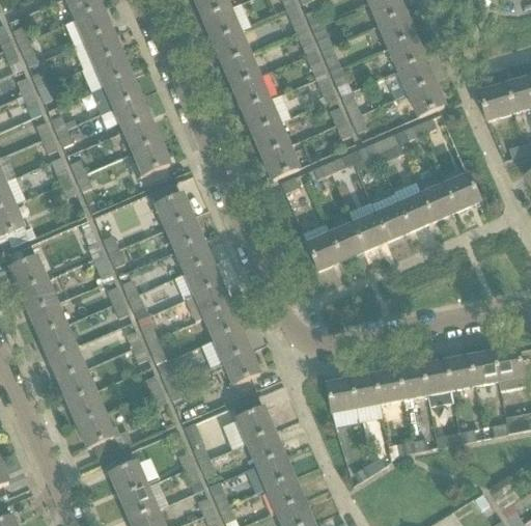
[(68,0),(76,19),(102,7),(98,0),(68,0)]
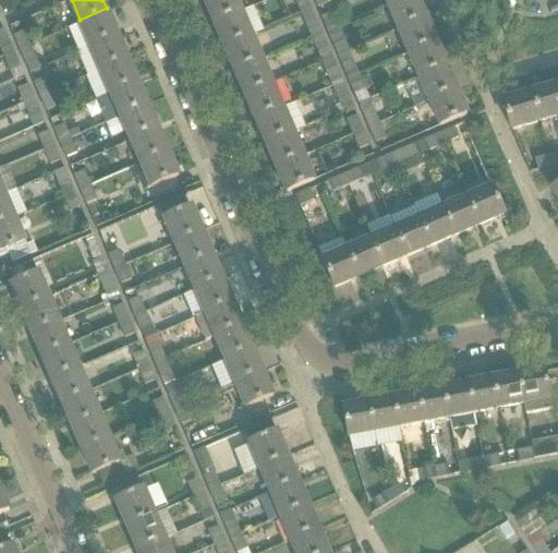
[(206,0),(214,20),(241,8),(238,0),(206,0)]
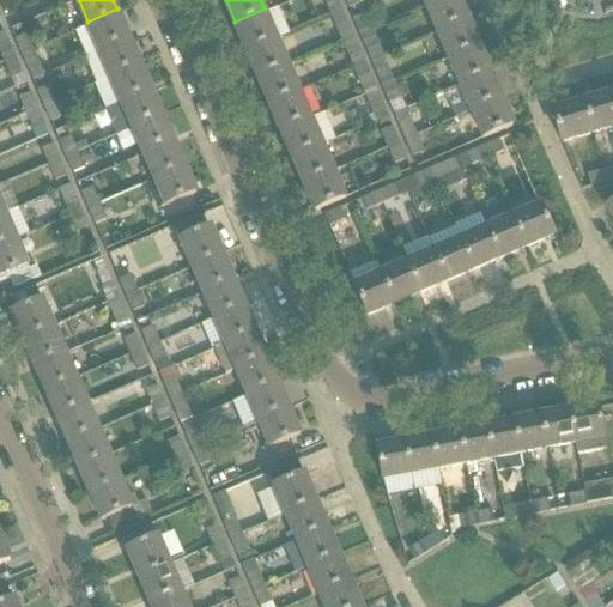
[(431,0),(426,2),(437,29),(467,16),(460,0),(431,0)]
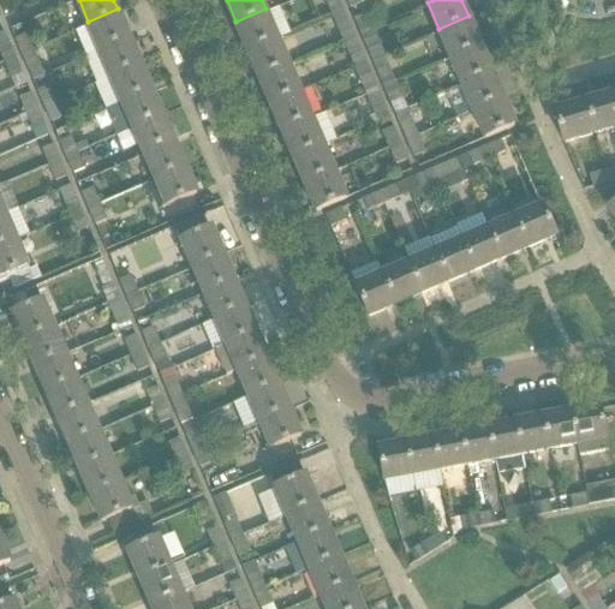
[(347,17),(341,3),(330,7),(336,22),(347,17)]
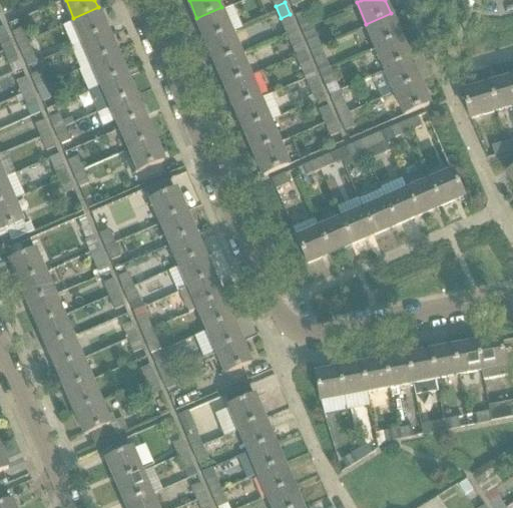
[(73,18),(62,23),(71,44),(82,40),(107,29),(98,7),(73,18)]
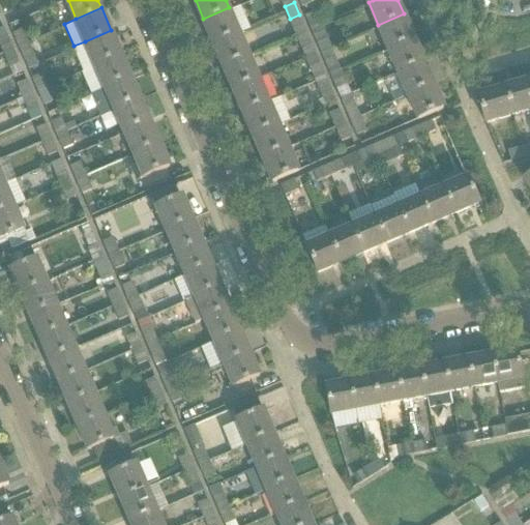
[(203,19),(213,41),(238,30),(229,7),(203,19)]
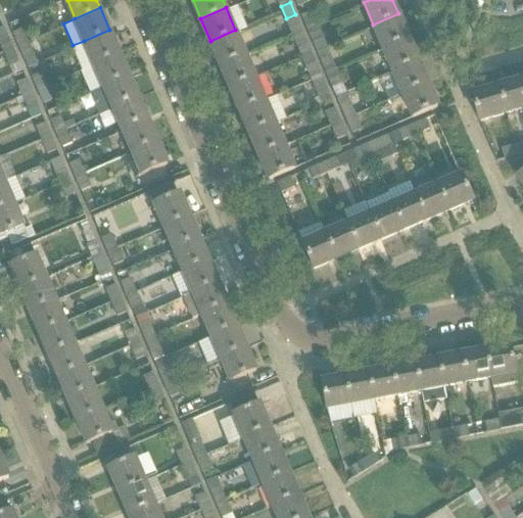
[(301,12),(307,26),(317,21),(312,8),(301,12)]
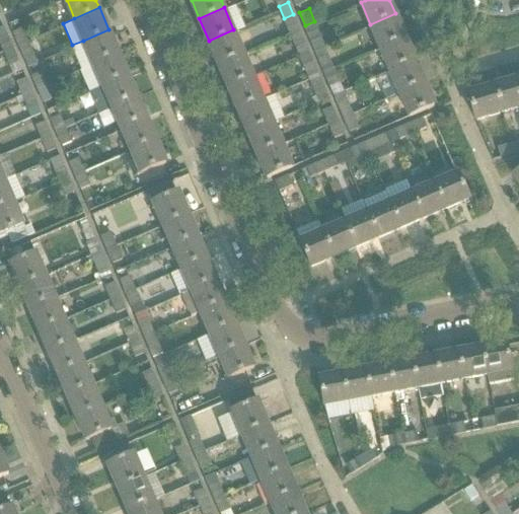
[(370,24),(380,47),(404,35),(395,13),(370,24)]
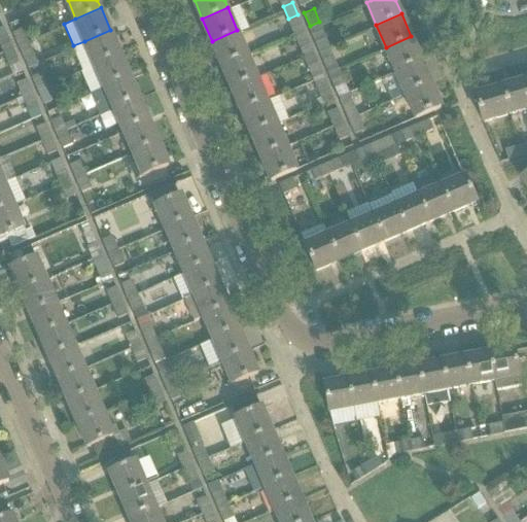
[(288,19),(293,32),(304,28),(297,14),(288,19)]
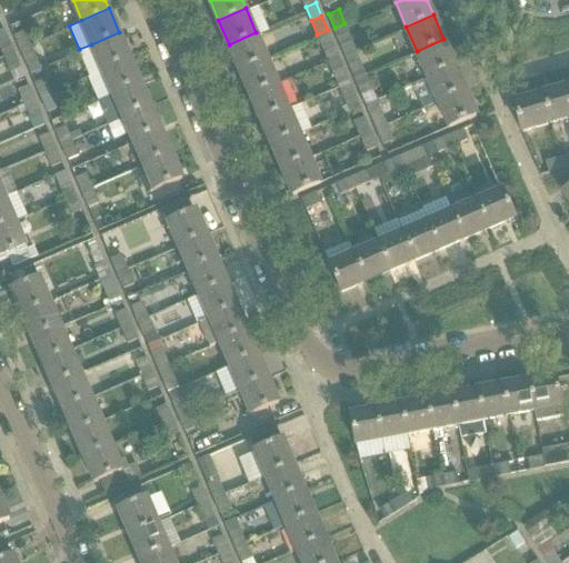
[(345,23),(335,28),(340,42),(351,38),(345,23)]
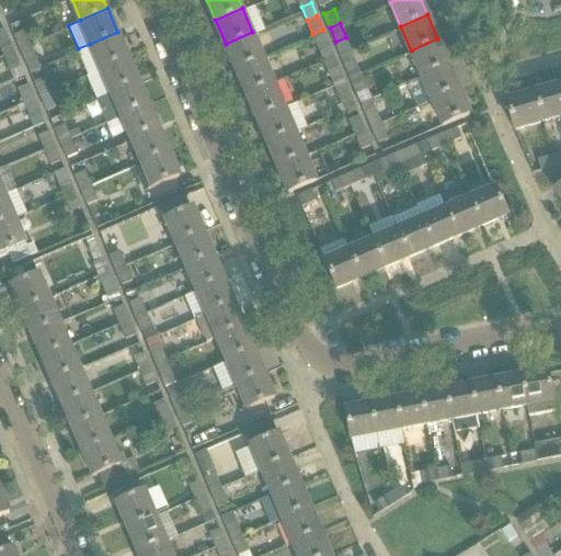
[(13,32),(20,46),(31,42),(24,27),(13,32)]
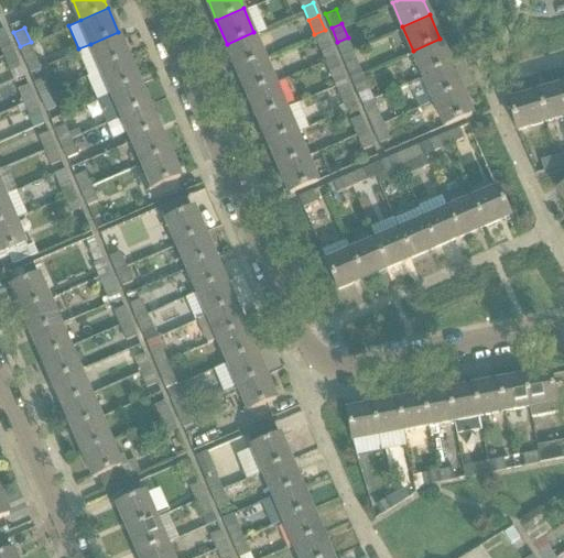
[(325,30),(314,34),(321,48),(332,44),(325,30)]
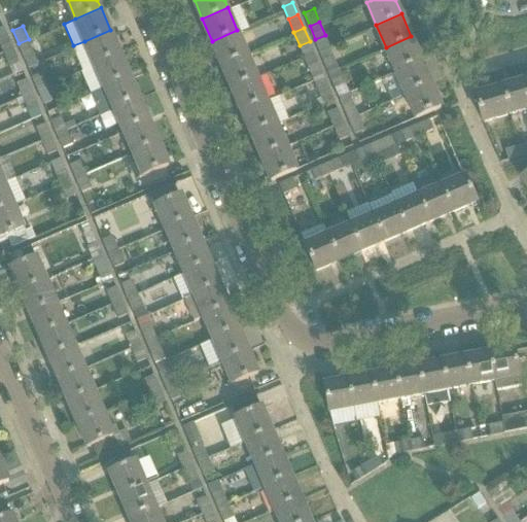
[(84,41),(95,63),(120,51),(110,30),(84,41)]
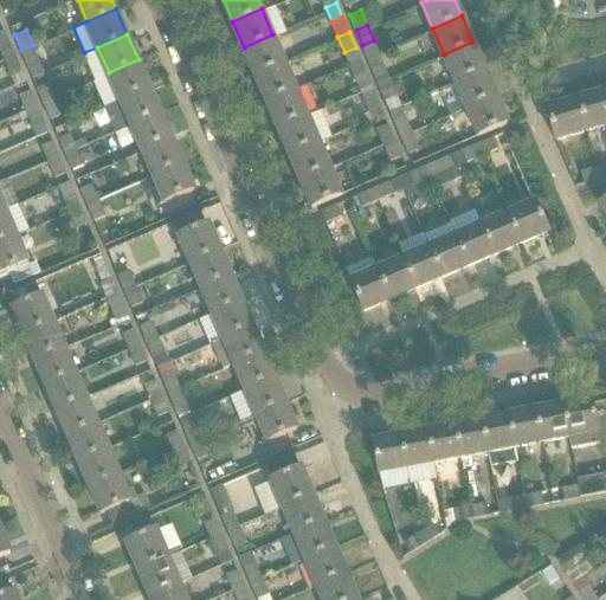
[(244,47),(255,73),(284,60),(272,34),(244,47)]
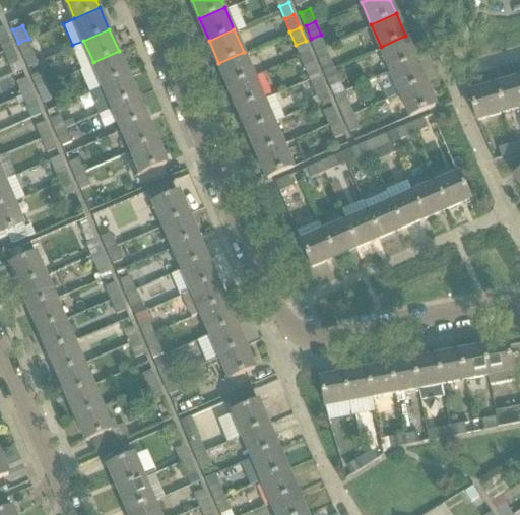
[(0,35),(0,41),(3,49),(13,45),(7,31),(0,35)]
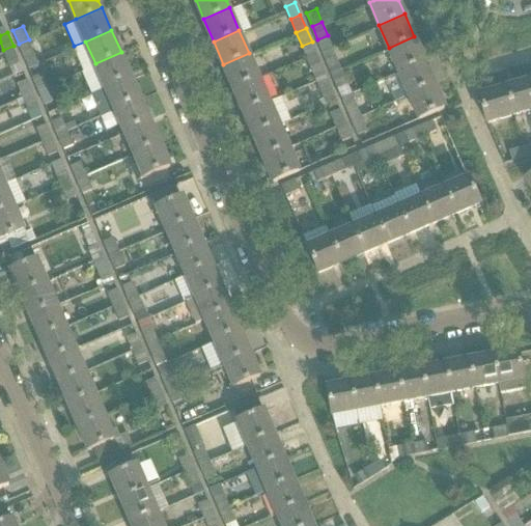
[(317,39),(322,49),(331,44),(328,35),(317,39)]
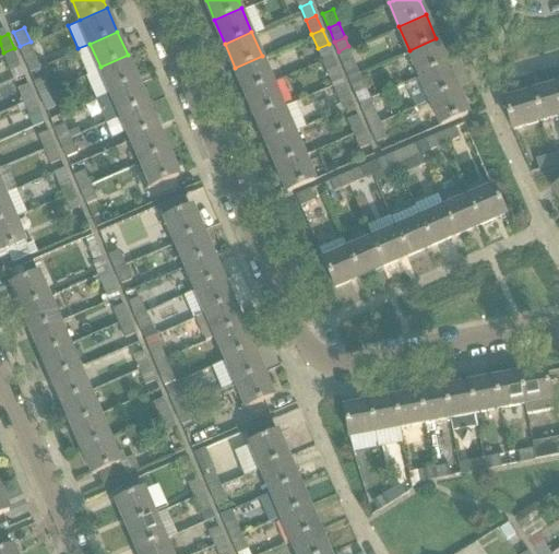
[(409,50),(419,74),(447,62),(436,38),(409,50)]
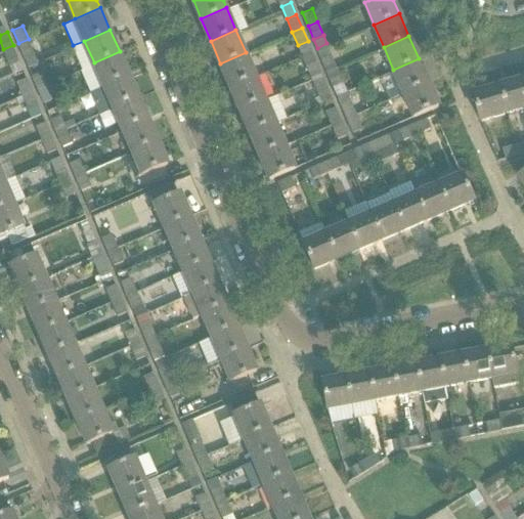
[(29,39),(18,43),(25,56),(34,52),(29,39)]
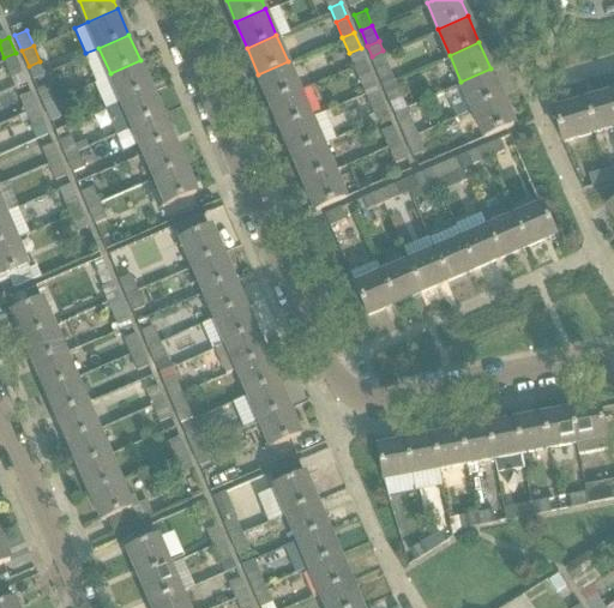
[(98,48),(85,53),(96,79),(110,73),(98,48)]
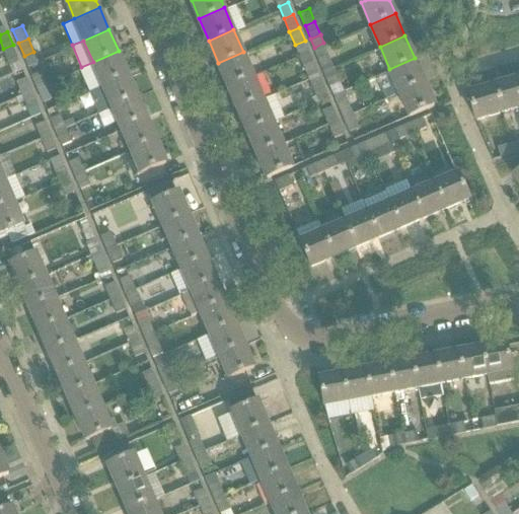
[(295,45),(299,54),(308,50),(305,41),(295,45)]
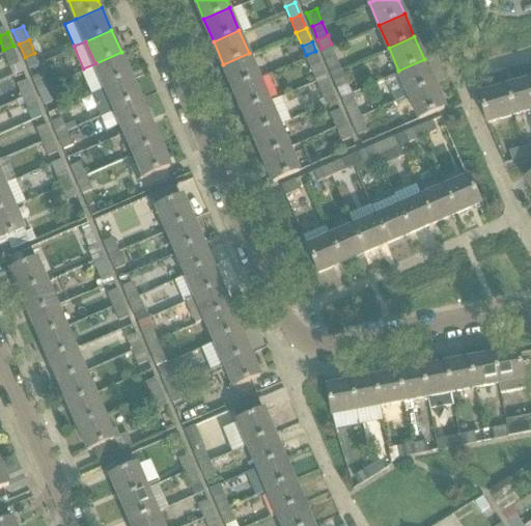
[(336,54),(331,44),(322,49),(326,58),(336,54)]
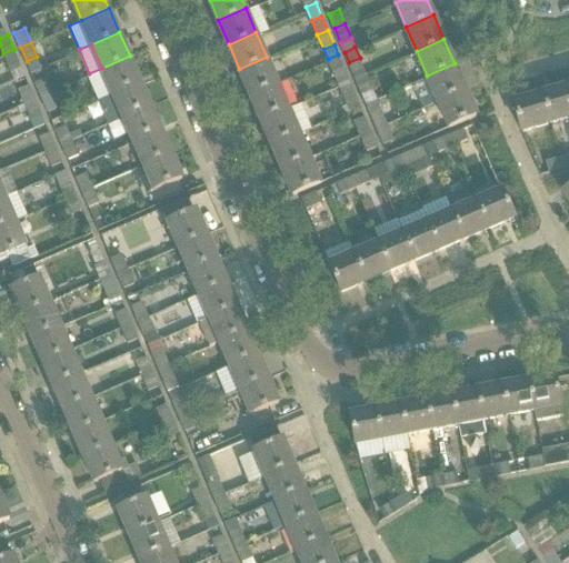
[(15,49),(3,53),(10,68),(20,63),(15,49)]
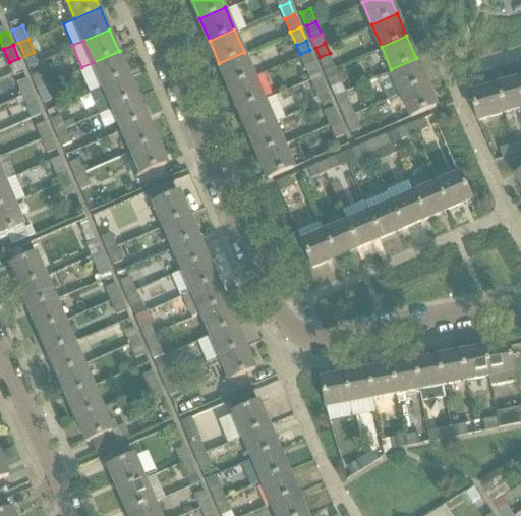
[(313,59),(309,50),(300,54),(304,63),(313,59)]
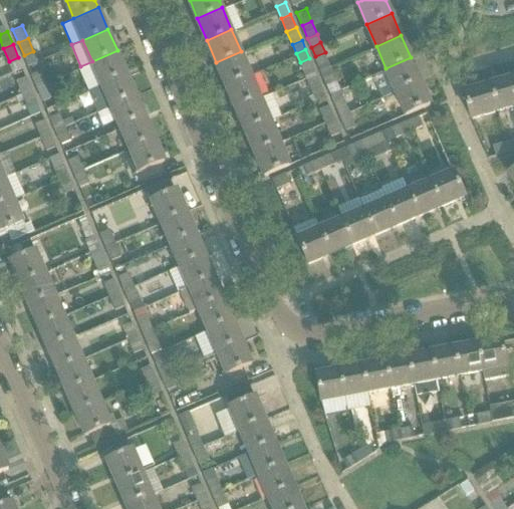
[(92,61),(101,82),(126,72),(117,50),(92,61)]
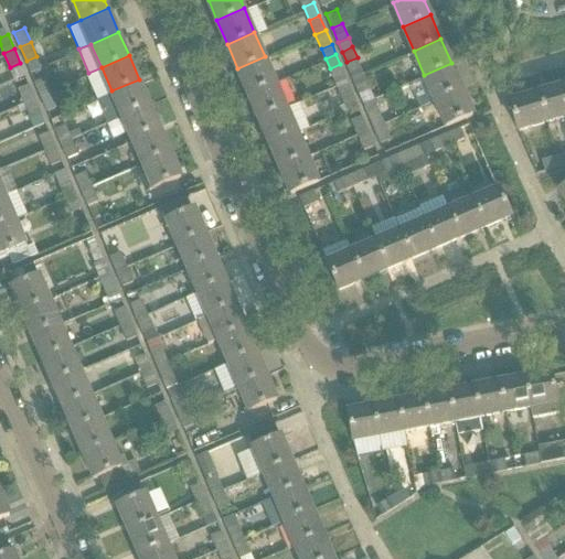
[(36,56),(27,61),(30,68),(40,64),(36,56)]
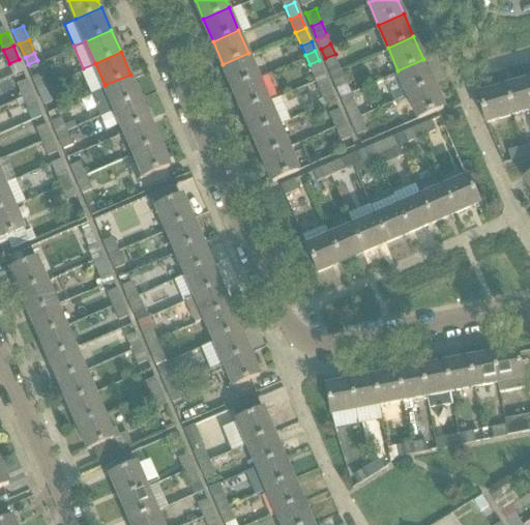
[(223,64),(232,87),(258,76),(248,53),(223,64)]
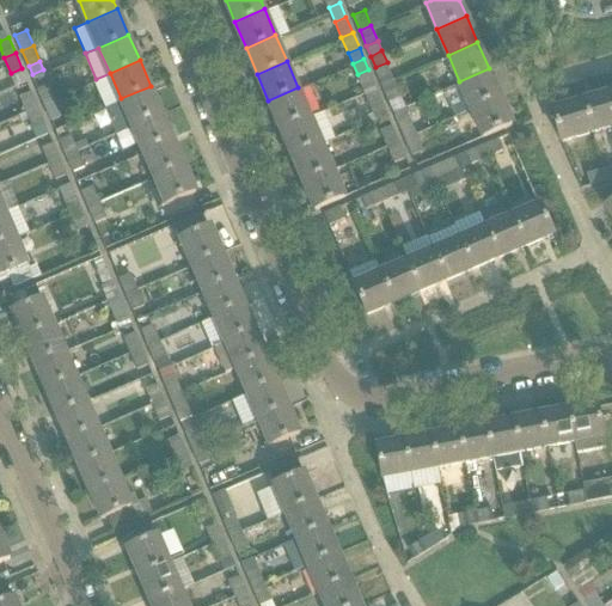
[(375,67),(383,83),(393,78),(387,62),(375,67)]
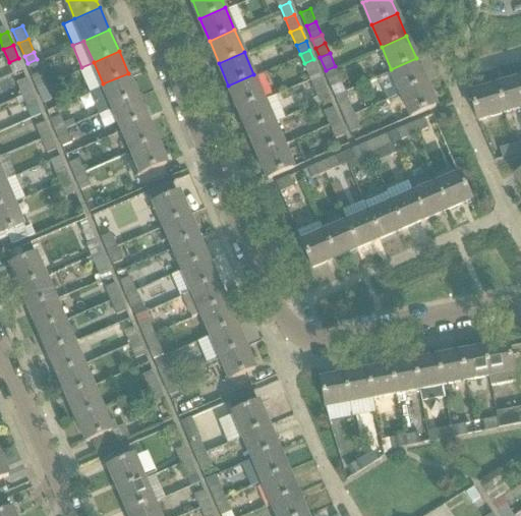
[(18,58),(9,62),(12,70),(21,65),(18,58)]
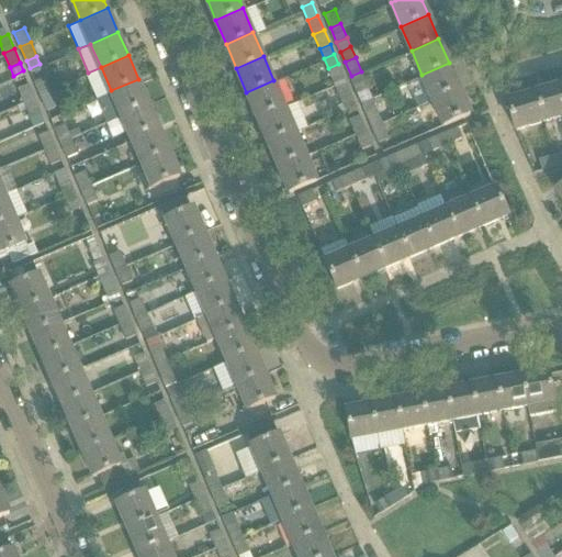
[(422,75),(433,99),(459,87),(449,63),(422,75)]
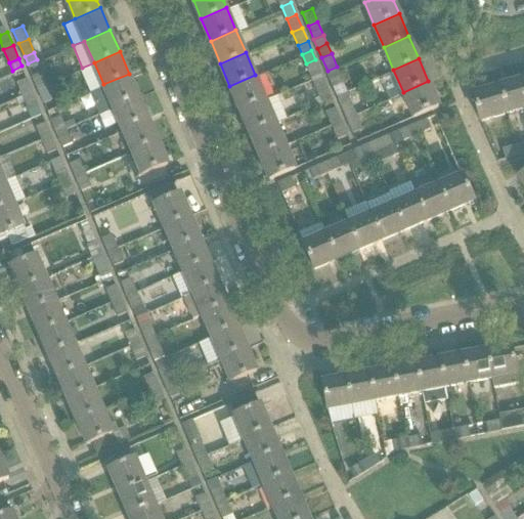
[(306,63),(311,77),(321,73),(315,59),(306,63)]
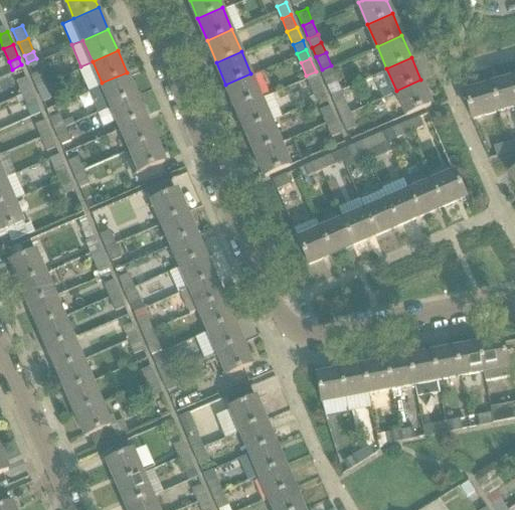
[(93,61),(80,66),(78,67),(88,89),(102,82),(93,61)]
